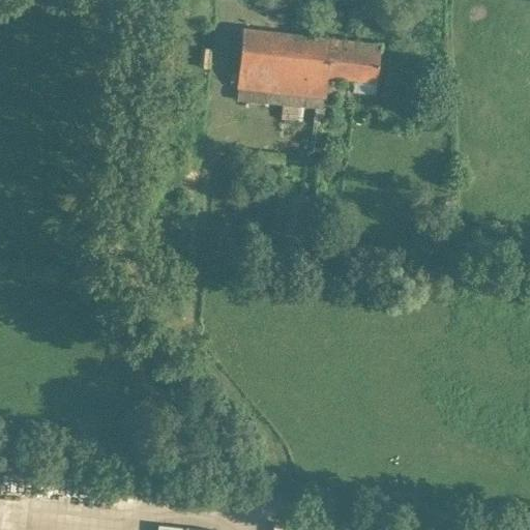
[(236,88),(325,97),(326,98),(329,76),(377,81),(381,43),(242,28),(236,88)]
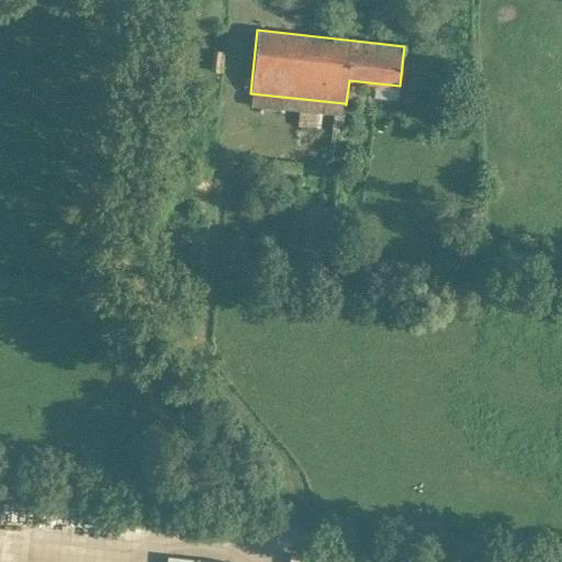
[(213,49),(211,70),(223,71),(225,52),(213,49)]
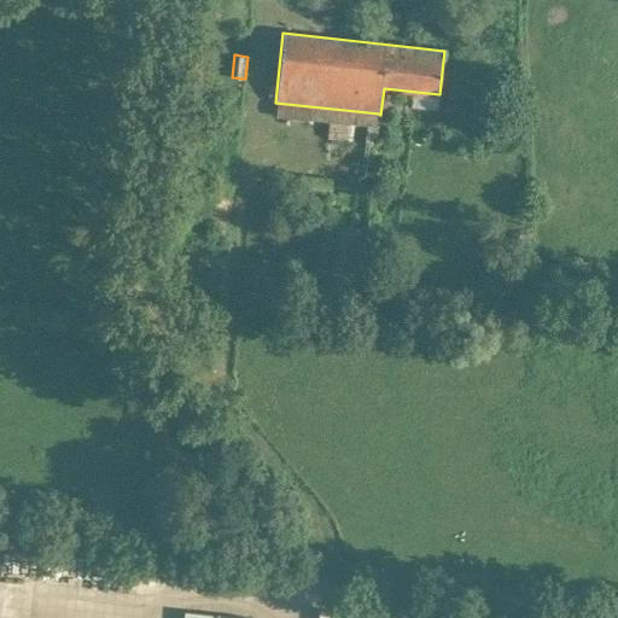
[(365,141),(365,145),(377,146),(377,143),(377,140),(379,126),(367,123),(365,141)]
